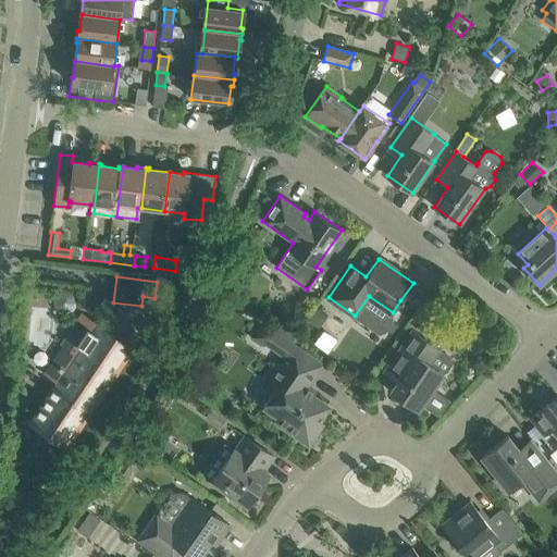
[(161,283),(160,292),(169,293),(170,284),(161,283)]
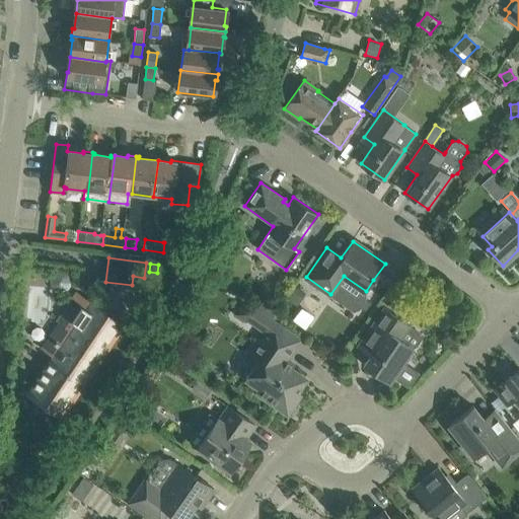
[(289,301),(297,306),(305,294),(297,288),(289,301)]
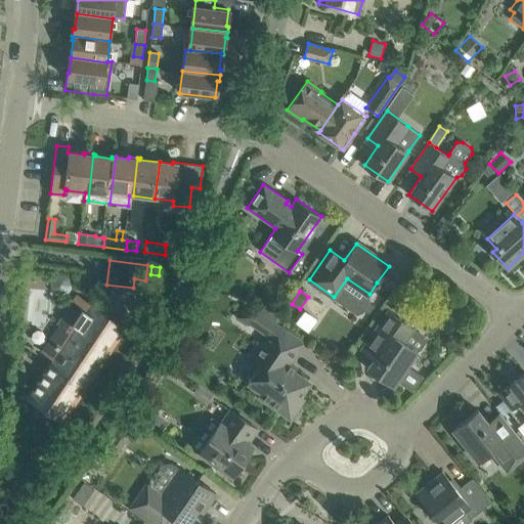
[(398,311),(406,301),(396,294),(389,304),(398,311)]
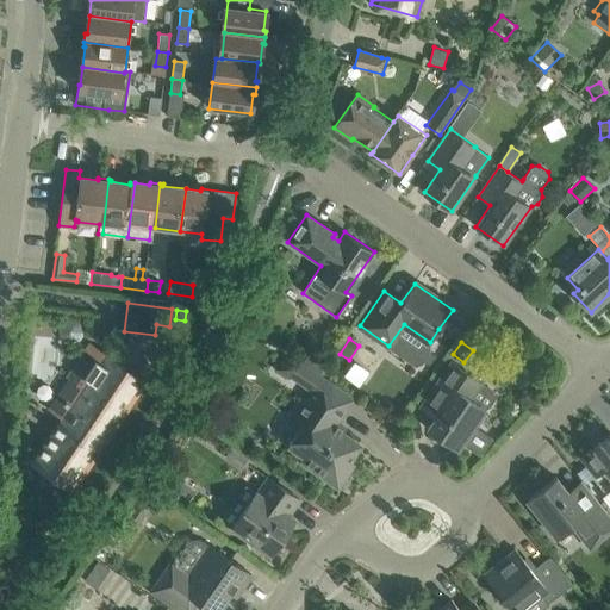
[(48,408),(64,419),(35,464),(73,487),(144,381),(89,344),(48,408)]
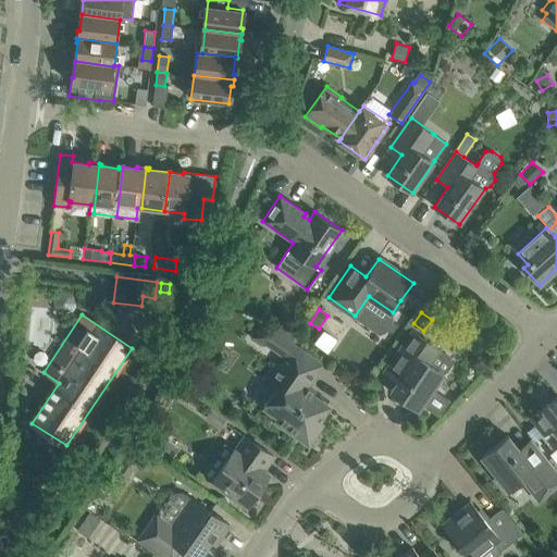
[(302,349),(284,337),(262,322),(252,336),(264,345),(265,343),(285,356),(267,382),(275,388),(263,405),(277,415),(274,420),(309,444),(323,423),(319,420),(327,407),(304,390),(314,373),(295,360),(302,349)]
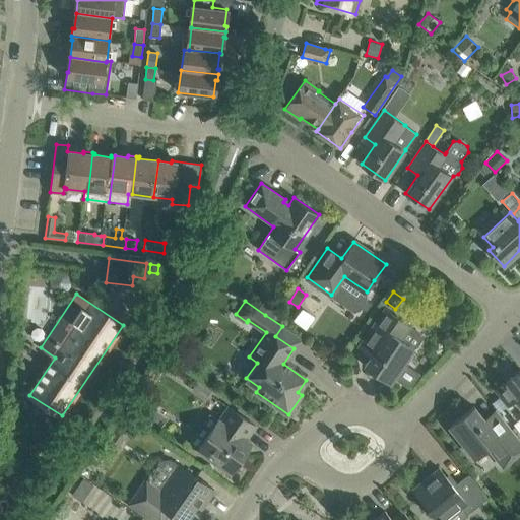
[(410,326),(385,308),(368,333),(380,342),(364,366),(390,384),(414,348),(401,339),(410,326)]
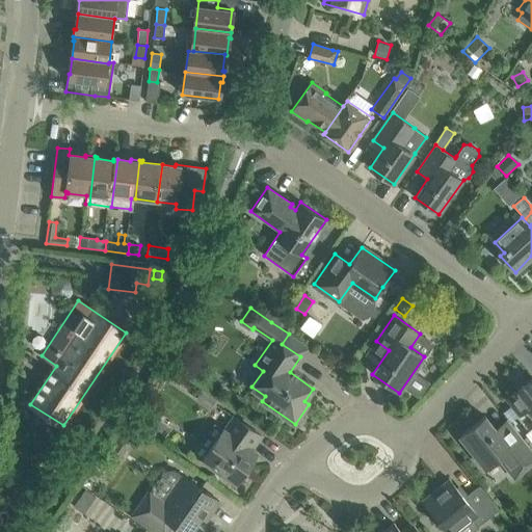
[(531,377),(506,399),(520,416),(526,410),(531,418),(531,377)]
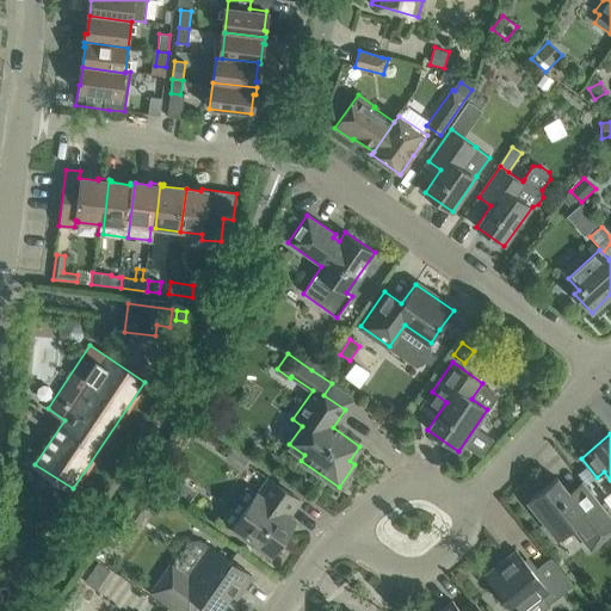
[(610,516),(604,508),(590,489),(575,501),(556,477),(528,501),(542,520),(557,538),(573,526),(582,538),(610,516)]
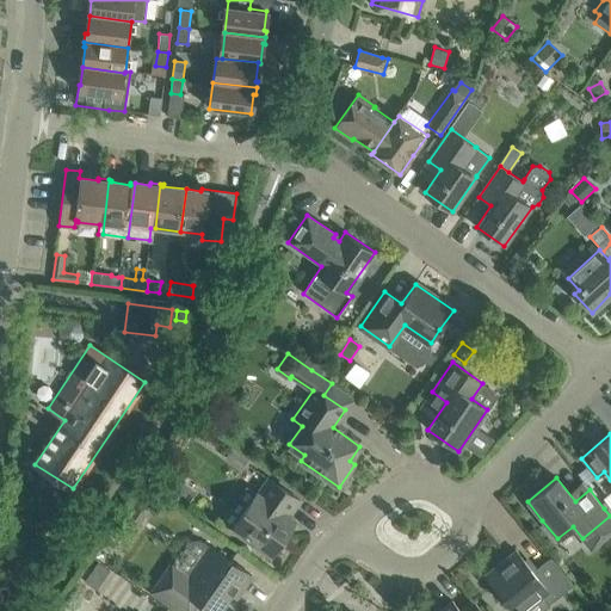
[(300,500),(281,487),(269,479),(258,494),(246,487),(222,520),(232,528),(271,556),(296,520),(289,516),(300,500)]
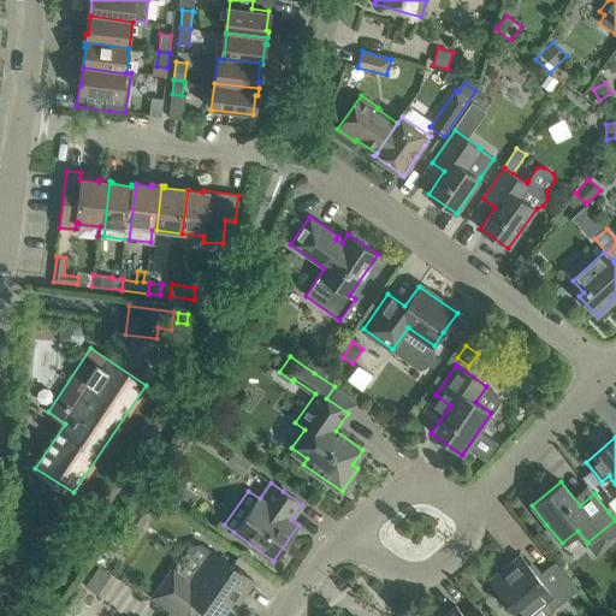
[(147,496),(128,523),(138,531),(158,503),(147,496)]
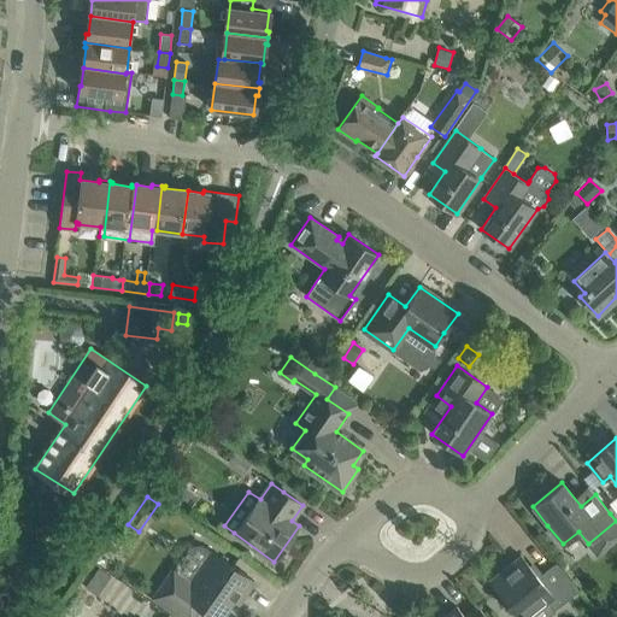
[(254,581),(235,568),(210,551),(192,579),(174,566),(153,597),(181,616),(192,616),(199,607),(212,616),(222,616),(238,595),(242,599),(254,581)]
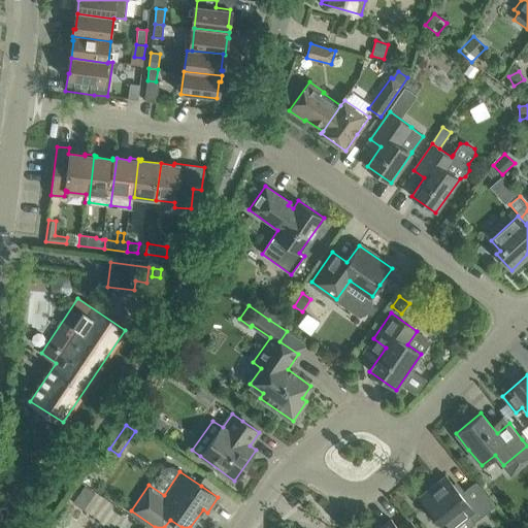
[(495,505),(489,498),(475,482),(461,494),(446,475),(419,497),(442,527),(454,527),(470,516),(475,522),(495,505)]
